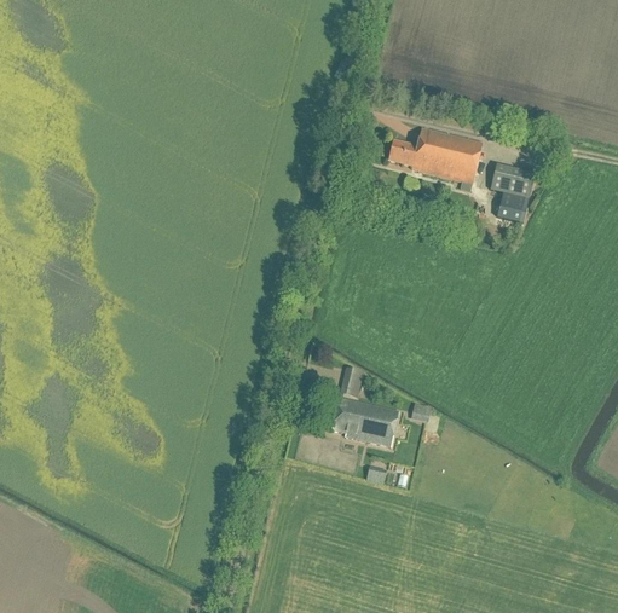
[(411,163),(411,166),(419,168),(419,169),(473,183),(483,142),(422,126),(417,144),(392,137),(387,157),(411,163)]
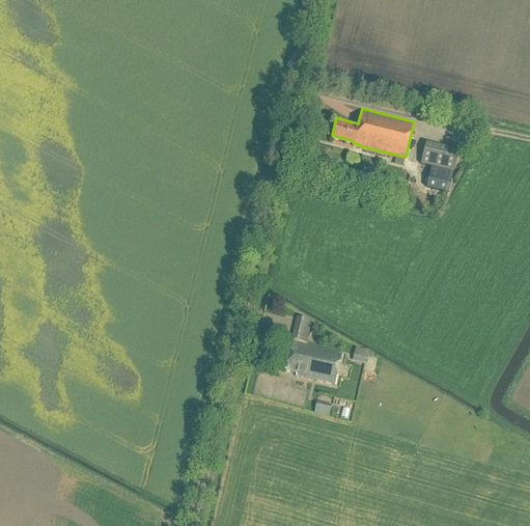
[(431,185),(454,191),(466,148),(431,140),(426,161),(437,164),(431,185)]
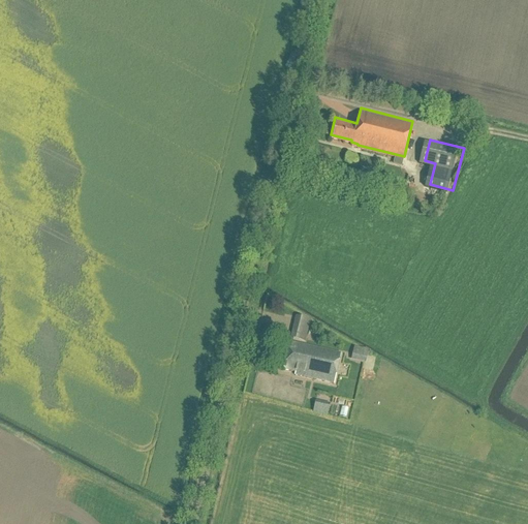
[(297,312),(291,335),(306,338),(311,316),(297,312)]
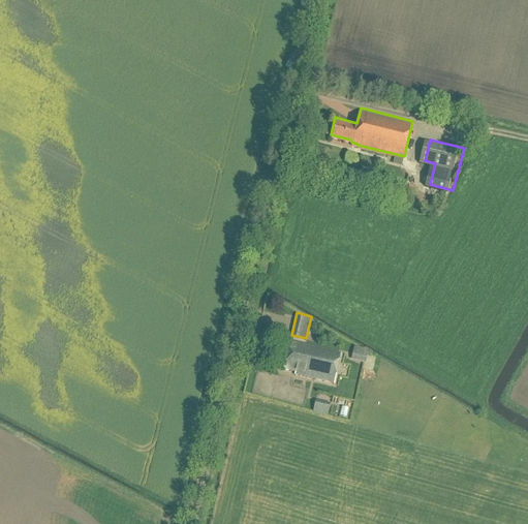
[(284,366),(296,369),(296,371),(334,380),(341,349),(290,338),(284,366)]
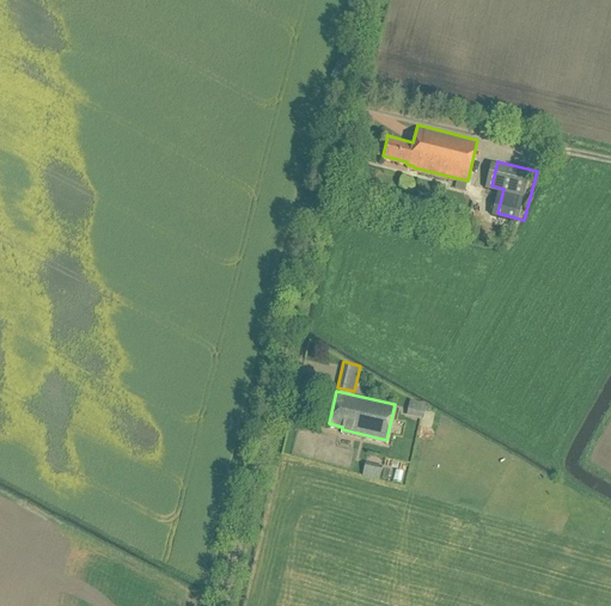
[(425,417),(428,402),(411,398),(408,414),(425,417)]
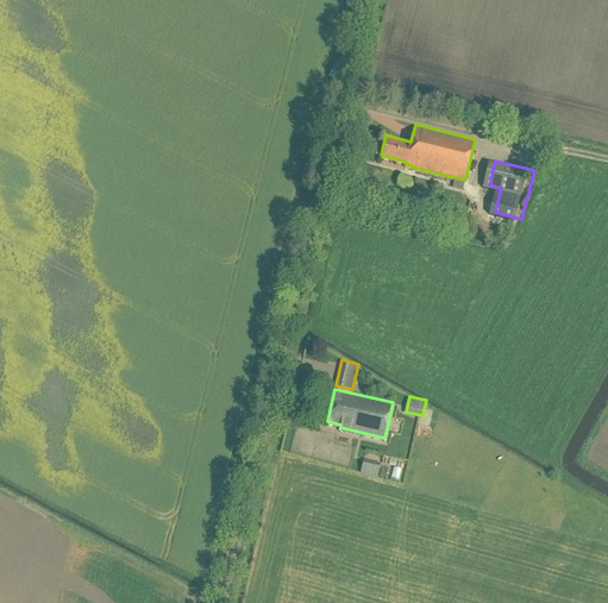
[(361,471),(377,475),(381,460),(364,457),(361,471)]
